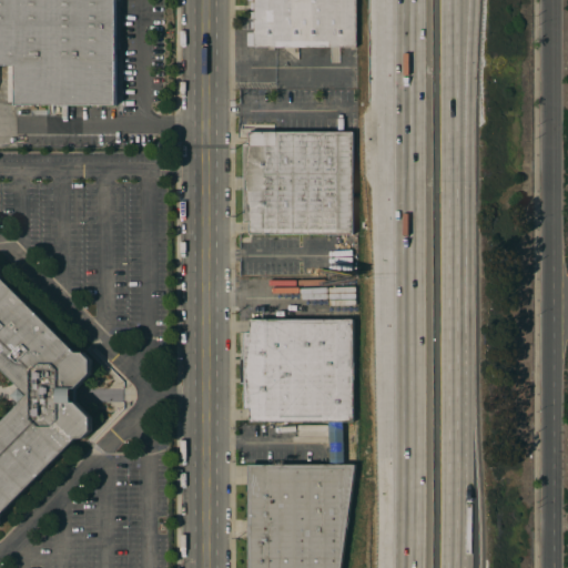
[(121,0),(122,108),(22,107),(23,69),(0,69),(0,0),(121,0)]
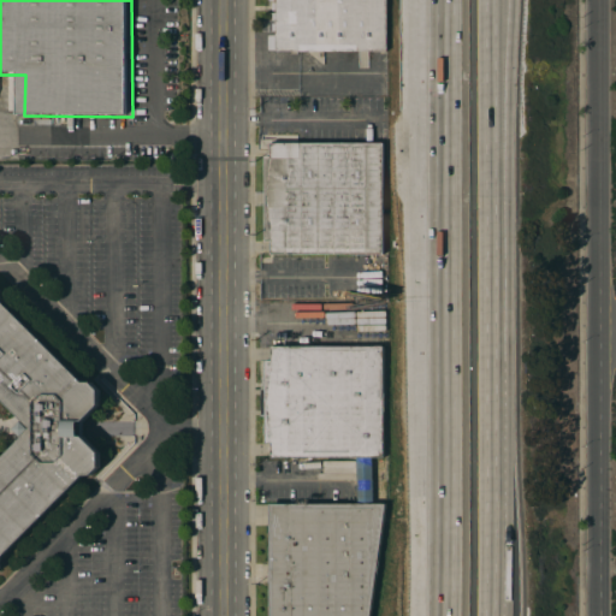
[(386,0),(386,51),(276,51),(276,0),(386,0)]
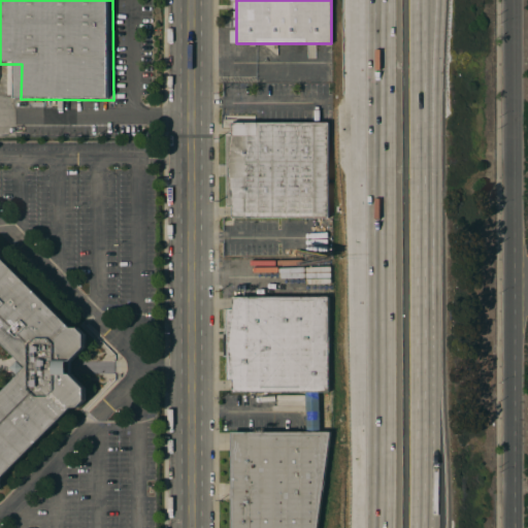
[(328,123),(328,218),(232,218),(232,206),(227,206),(227,134),(231,134),(231,123),(328,123)]
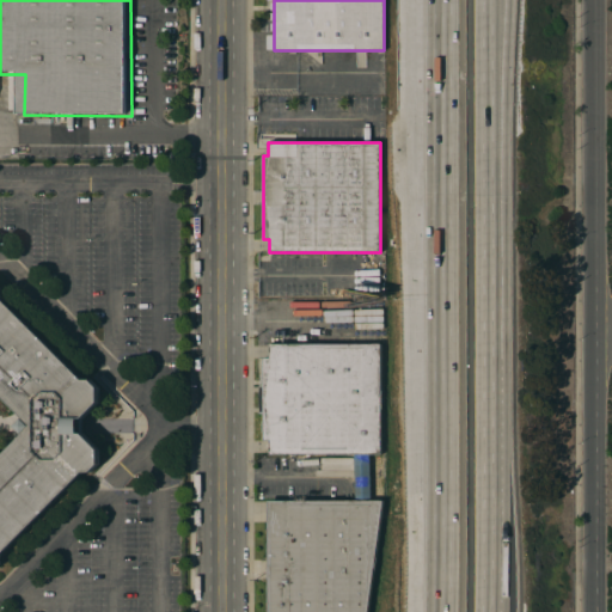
[(353,275),(368,275),(368,263),(383,263),(383,294),(353,294),(353,275)]
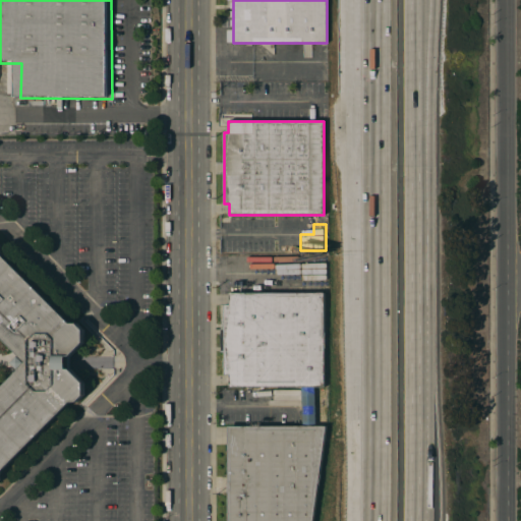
[(292,234),(292,251),(267,250),(268,234),(292,234)]
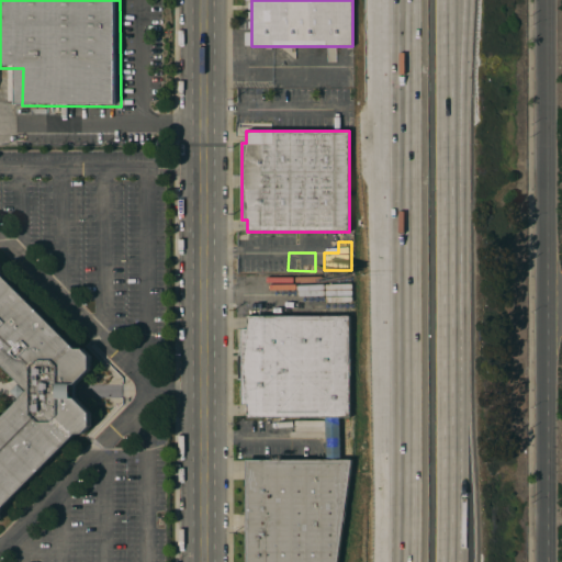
[(0,272),(76,348),(83,348),(90,356),(90,370),(76,384),(72,384),(72,397),(76,397),(90,412),(90,426),(83,434),(76,434),(0,509),(0,272)]
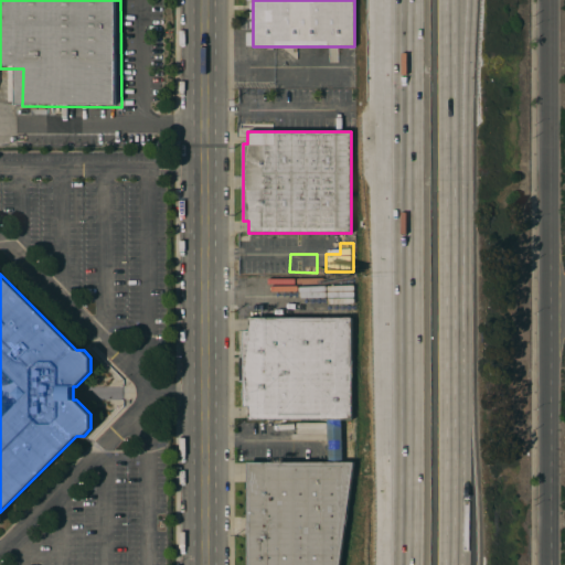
[(246,564),(247,461),(326,461),(326,420),(247,420),(247,407),(243,407),(243,331),(247,331),(248,318),(351,318),(350,419),(341,419),(340,461),(353,461),(339,564),(246,564)]
